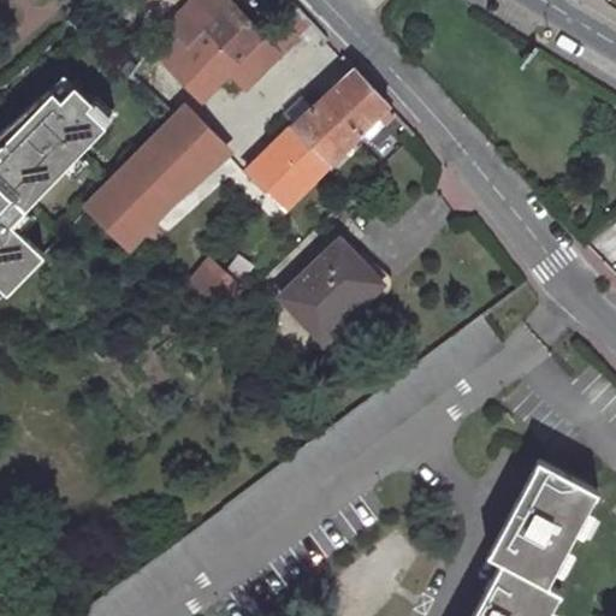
[(267,36),(227,0),(197,0),(184,15),(206,34),(240,65),(248,57),(267,36)]
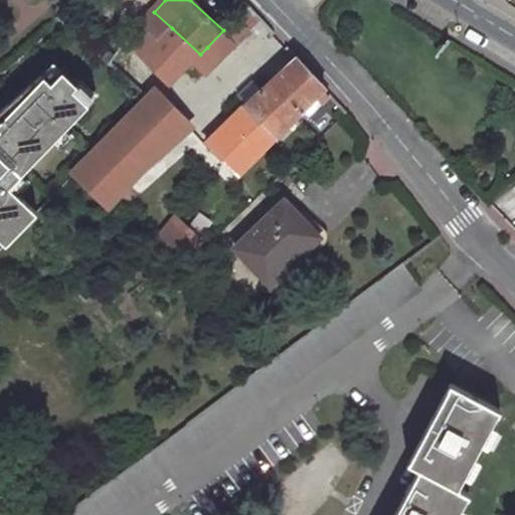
[(207,47),(219,60),(235,46),(233,43),(262,18),(247,4),(223,30),(207,47)]
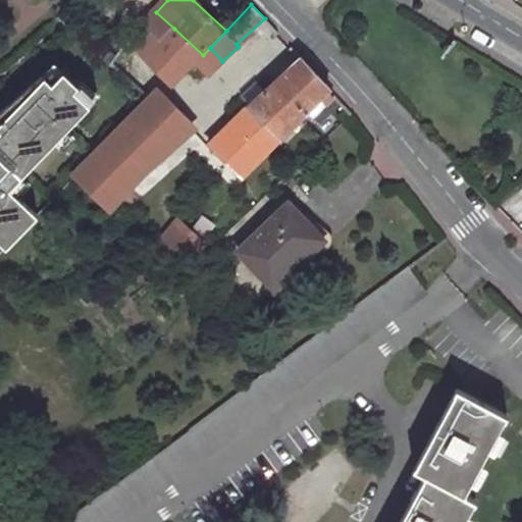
[(156,12),(143,28),(160,44),(174,29),(156,12)]
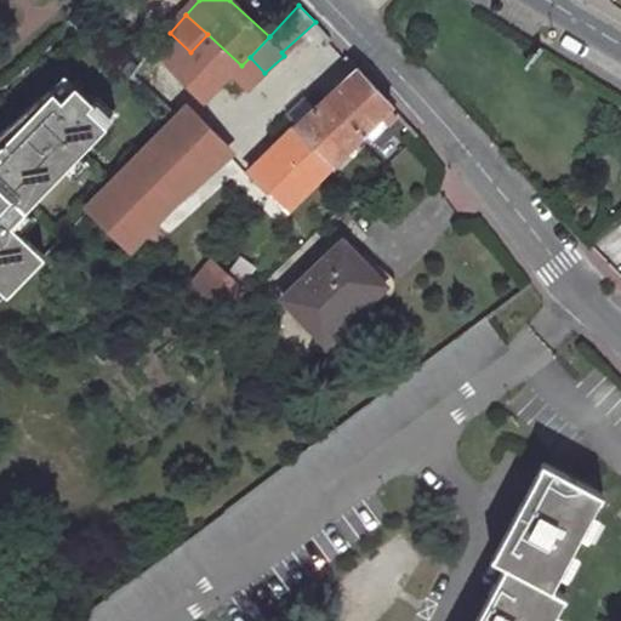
[(189,55),(223,85),(232,77),(241,66),(208,34),(191,52),(189,55)]
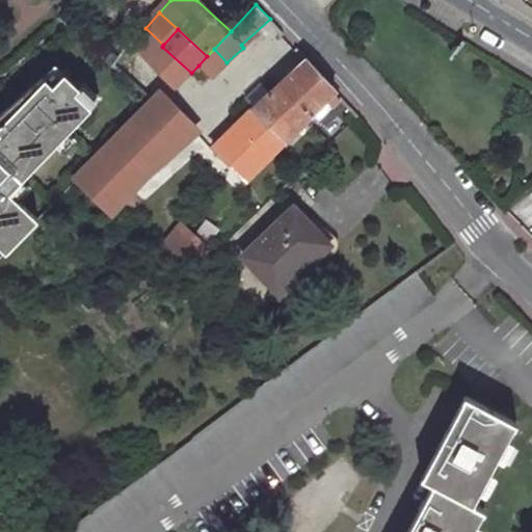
[(152,37),(137,53),(138,55),(163,78),(177,89),(191,73),(162,47),(152,37)]
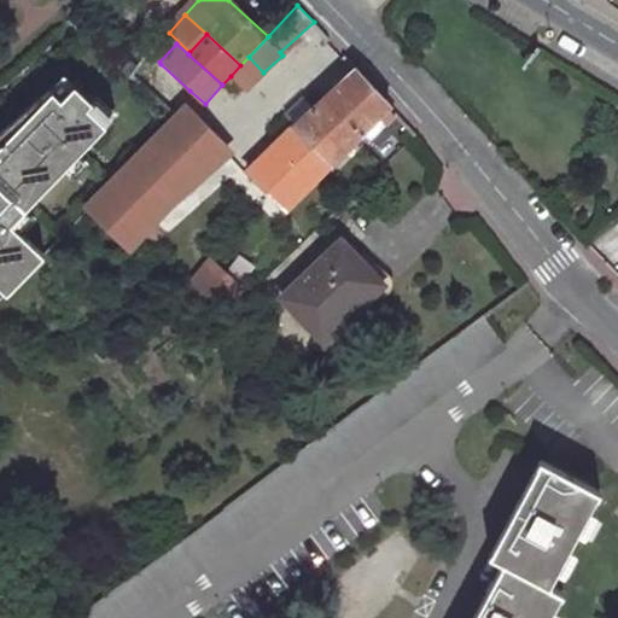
[(231,76),(246,89),(263,73),(249,57),(240,65),(231,76)]
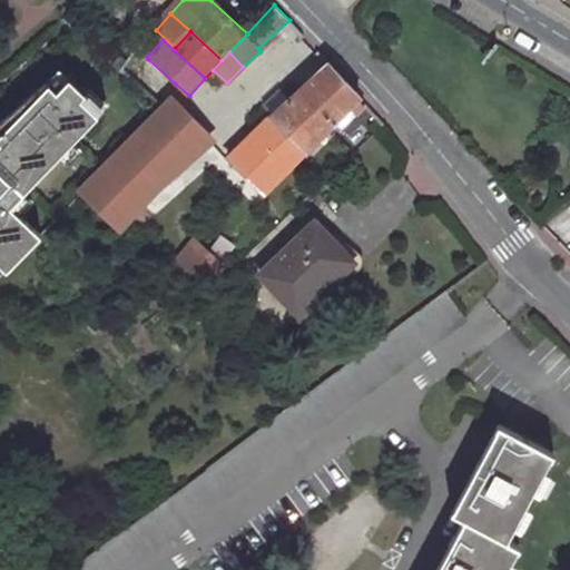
[(362,98),(330,64),(302,91),(335,125),(338,121),(353,107),(360,112),(366,106),(360,99),(362,98)]
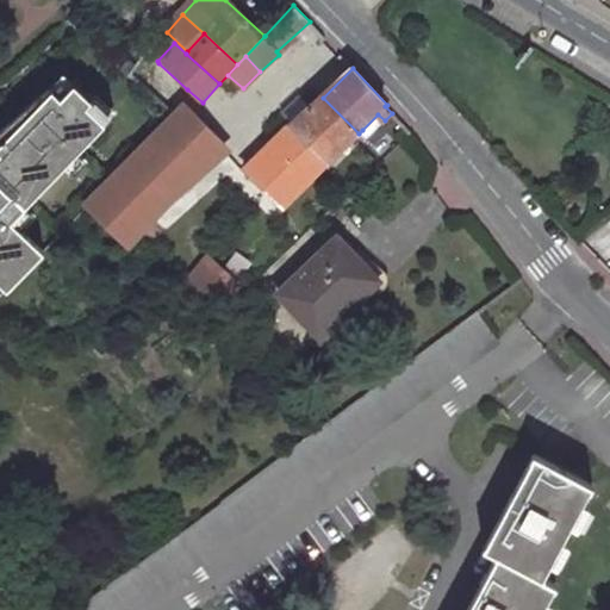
[(0,275),(8,285),(45,247),(16,216),(110,119),(92,101),(97,97),(80,79),(66,93),(56,83),(0,130),(0,275)]
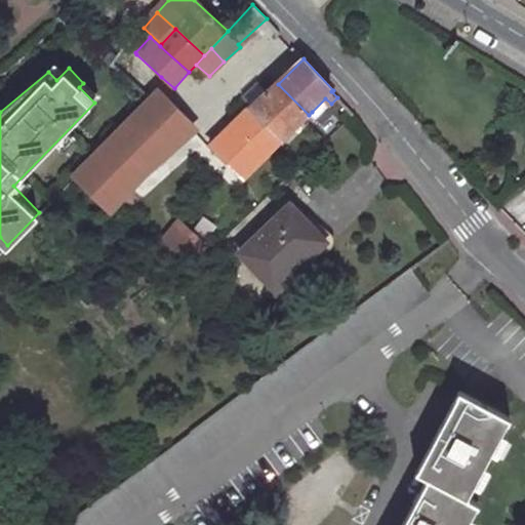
[(278,84),(213,147),(247,178),(282,143),(309,115),(278,84)]
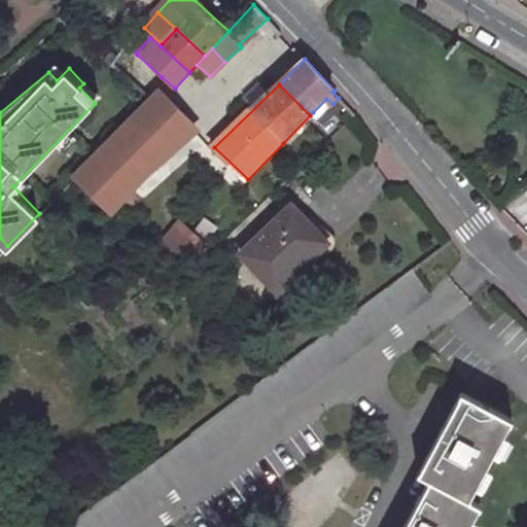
[(150,99),(78,175),(113,209),(194,131),(154,95),(150,99)]
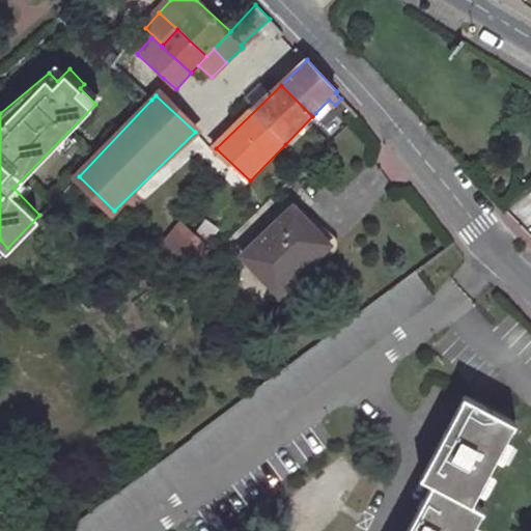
[(315,113),(322,119),(335,105),(329,100),(315,113)]
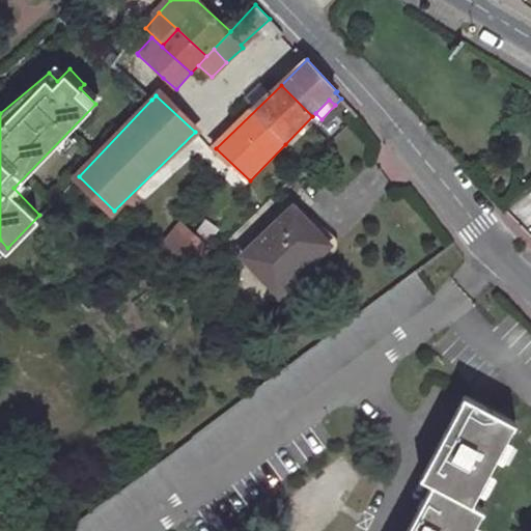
[(256,186),(291,150),(285,144),(250,180),(256,186)]
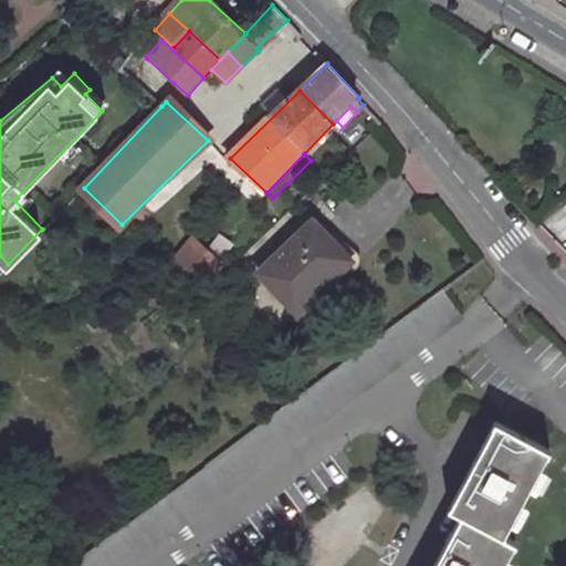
[(315,220),(261,273),(301,312),(354,261),(315,220)]
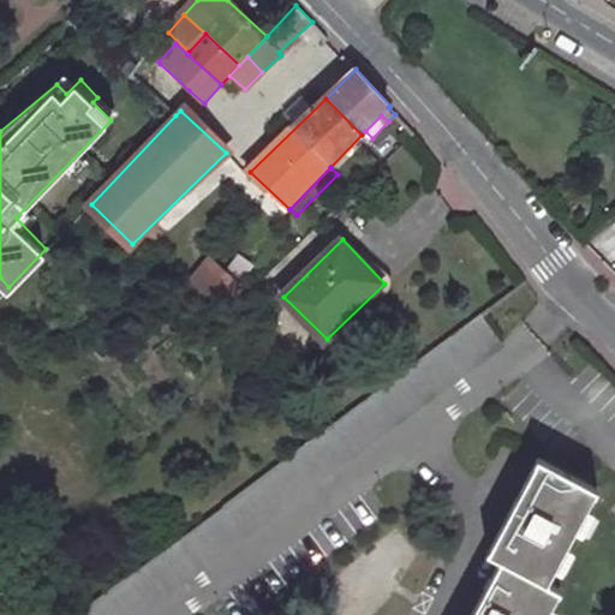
[(249,290),(212,256),(185,284),(222,318),(249,290)]
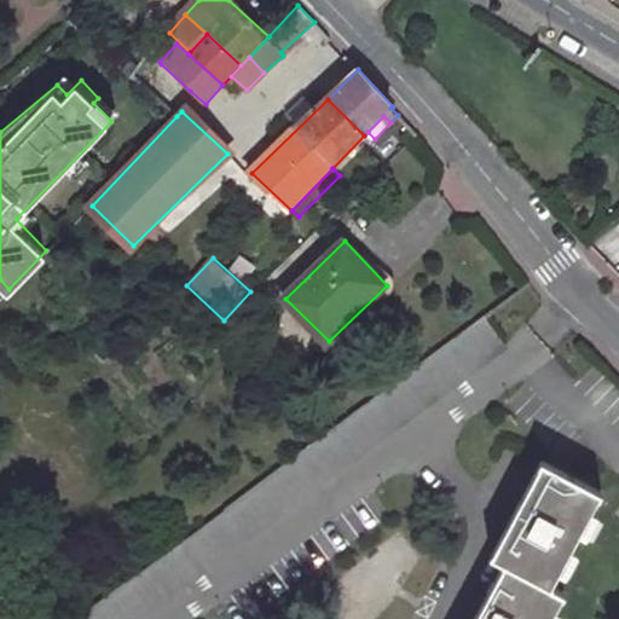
[(137,618),(503,342),(482,316),(80,618),(137,618)]
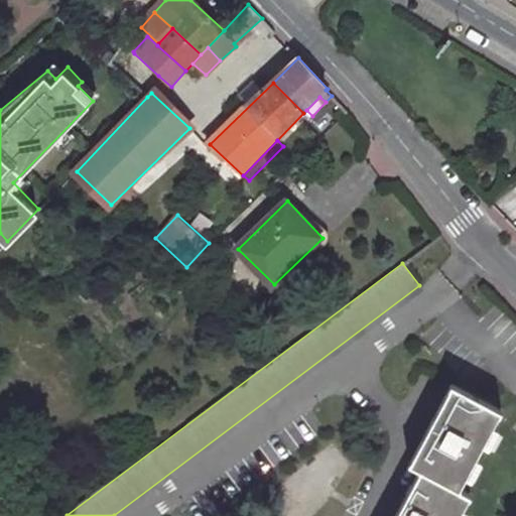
[(394,515),(458,515),(470,494),(460,489),(502,410),(453,383),(431,422),(410,462),(421,468),(397,512),(394,515)]
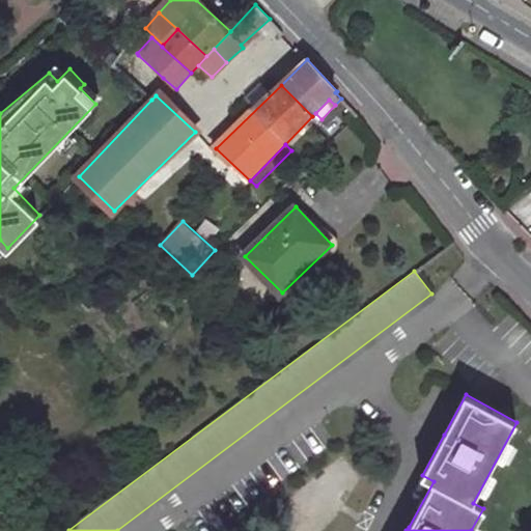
All buildings are outlined.
